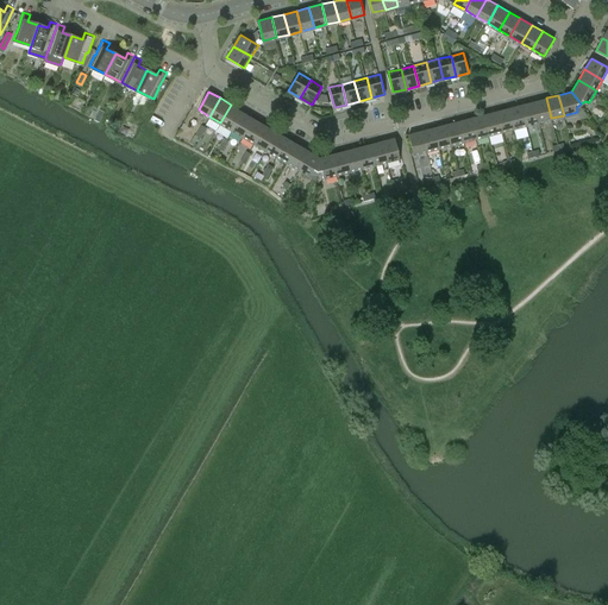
[(546,98),(533,101),(539,121),(551,118),(546,98)]
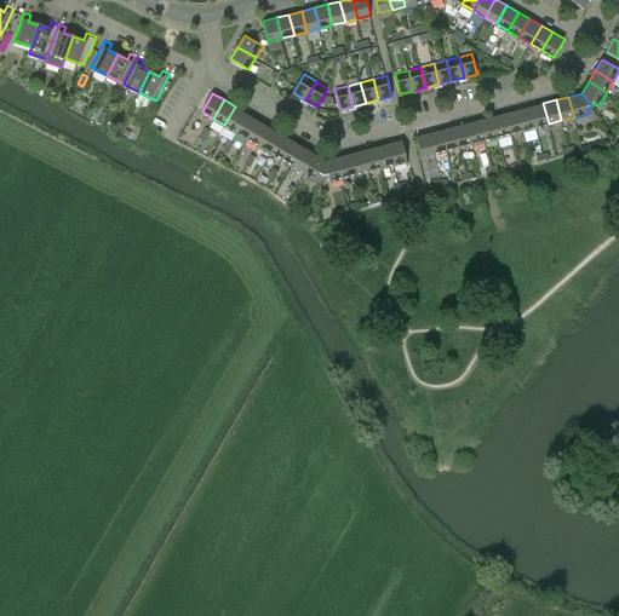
[(543,103),(531,107),(536,127),(549,124),(543,103)]
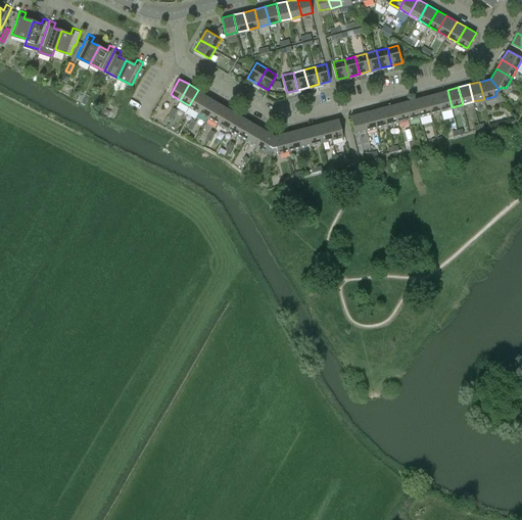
[(208,95),(198,90),(189,105),(199,111),(208,95)]
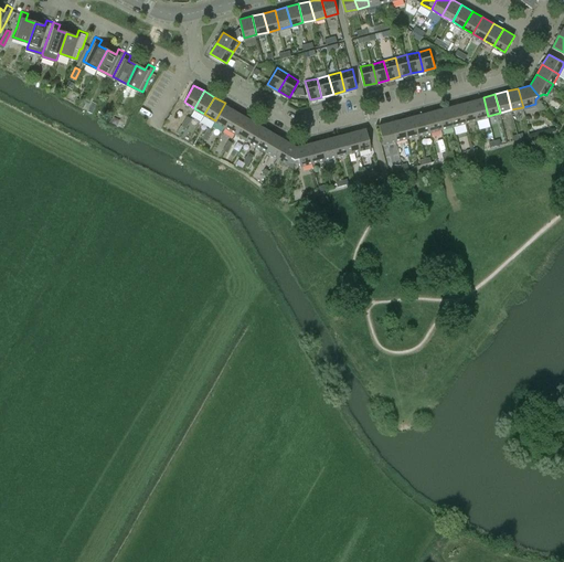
[(483,97),(471,99),(477,118),(488,116),(483,97)]
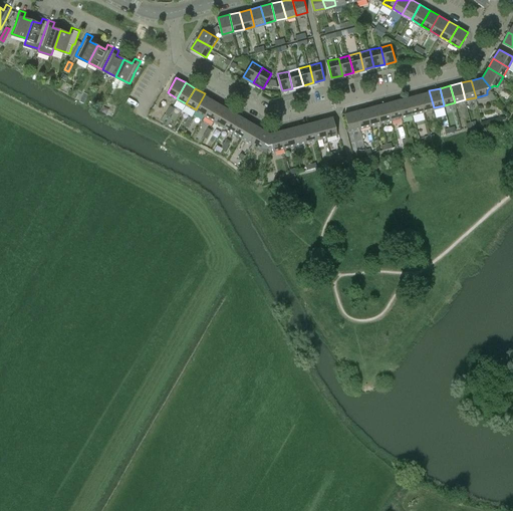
[(429,90),(419,93),(423,110),(434,107),(429,90)]
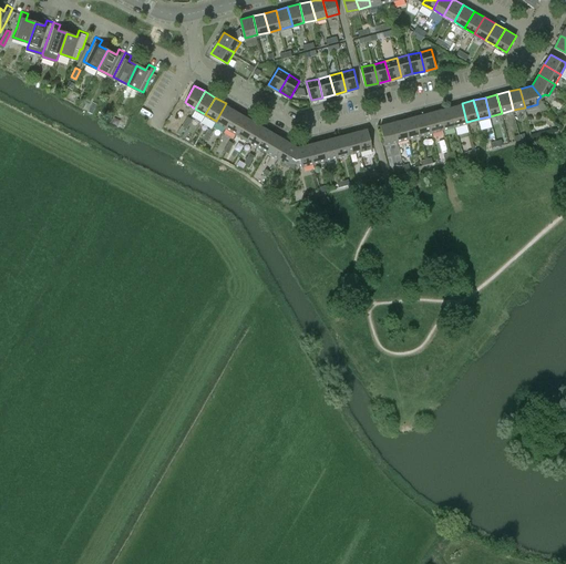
[(236,110),(226,103),(216,121),(226,126),(236,110)]
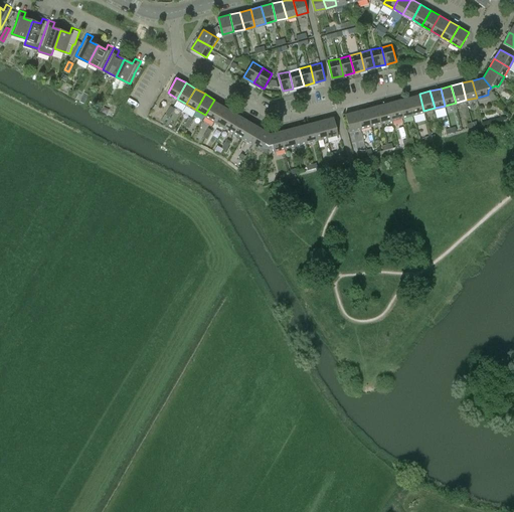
[(419,94),(409,97),(413,114),(423,111),(419,94)]
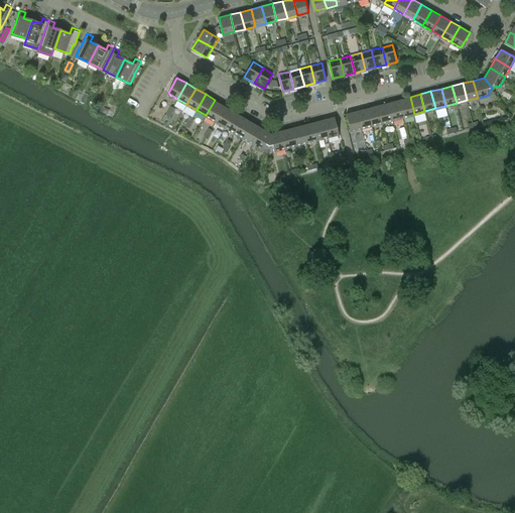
[(410,97),(399,100),(404,117),(414,114),(410,97)]
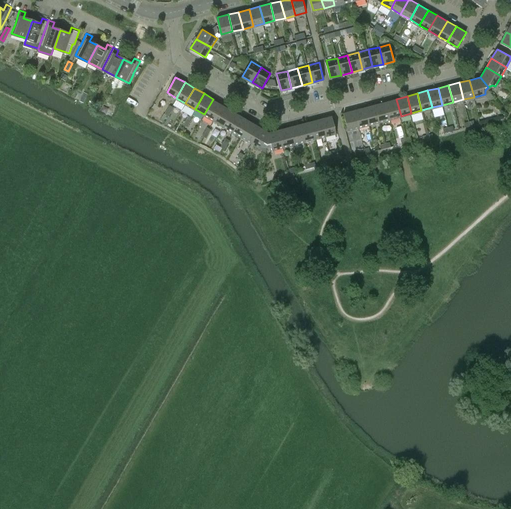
[(222,104),(213,99),(204,114),(213,119),(222,104)]
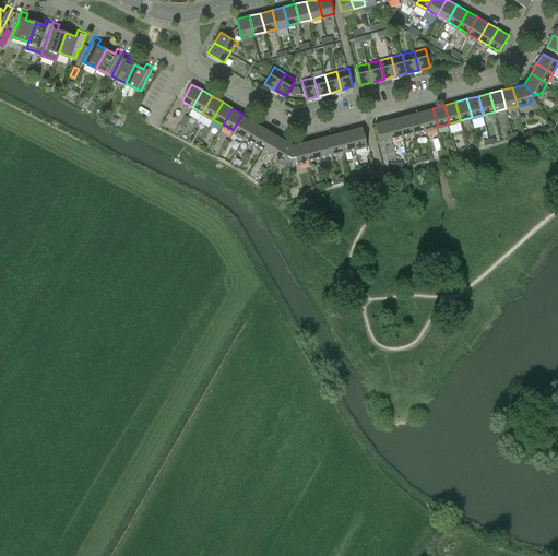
[(432,108),(422,110),(426,129),(438,127),(432,108)]
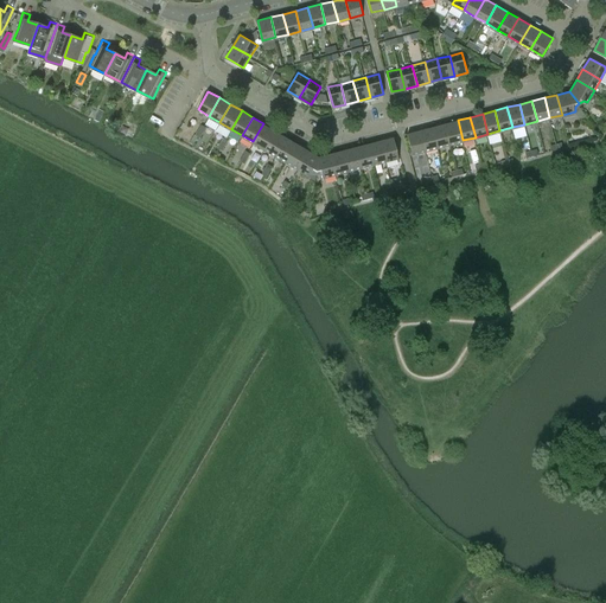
[(458,120),(445,123),(451,143),(463,140),(458,120)]
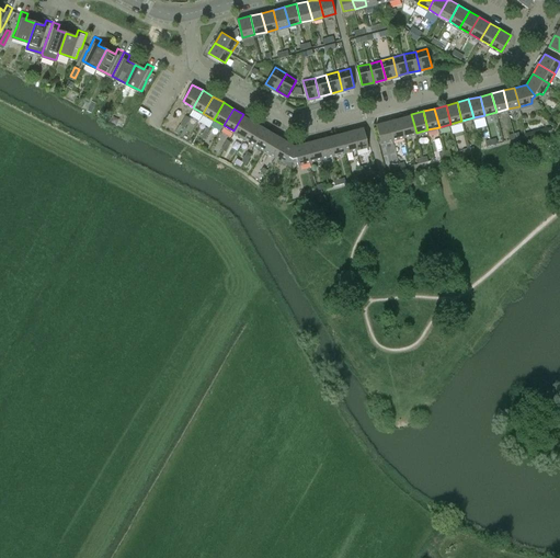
[(254,121),(243,114),(233,131),(244,137),(254,121)]
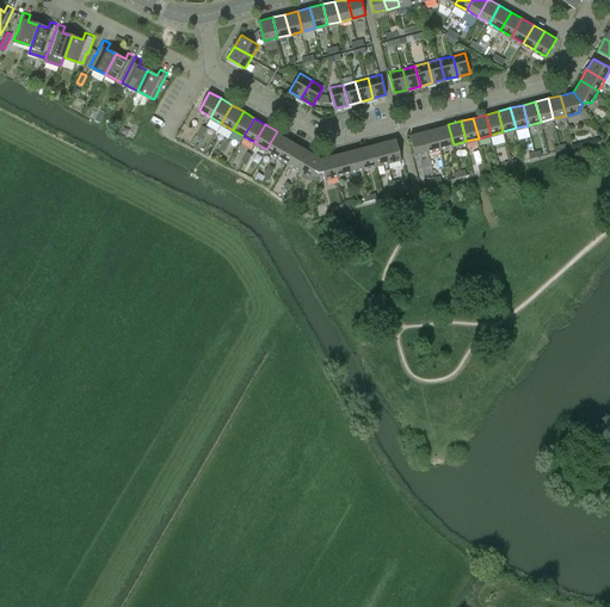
[(448,124),(436,128),(441,148),(454,144),(448,124)]
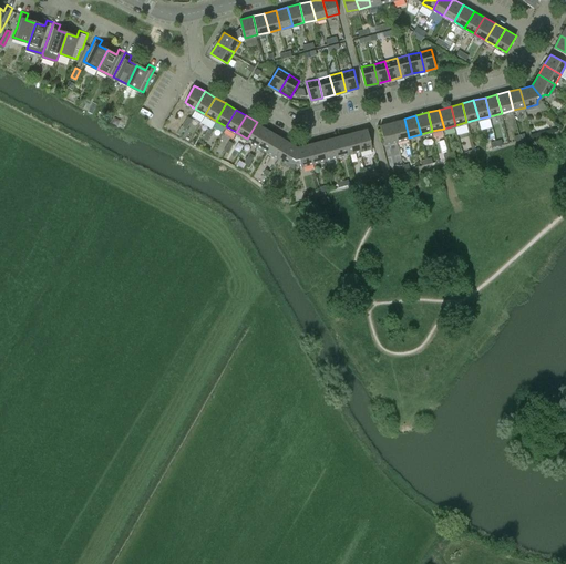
[(404,119),(392,121),(398,141),(409,137),(404,119)]
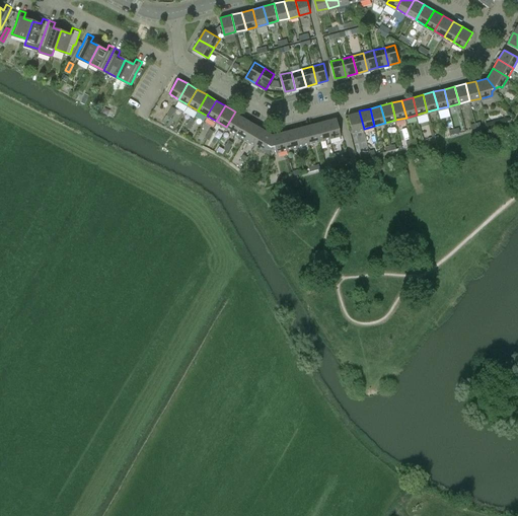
[(364,129),(359,111),(349,114),(353,131),(364,129)]
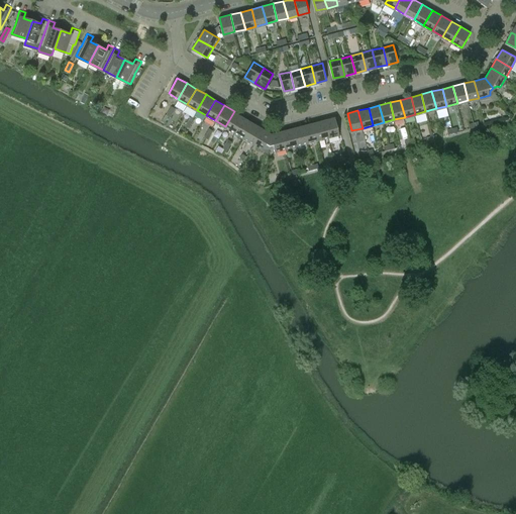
[(243,116),(234,111),(225,126),(234,131),(243,116)]
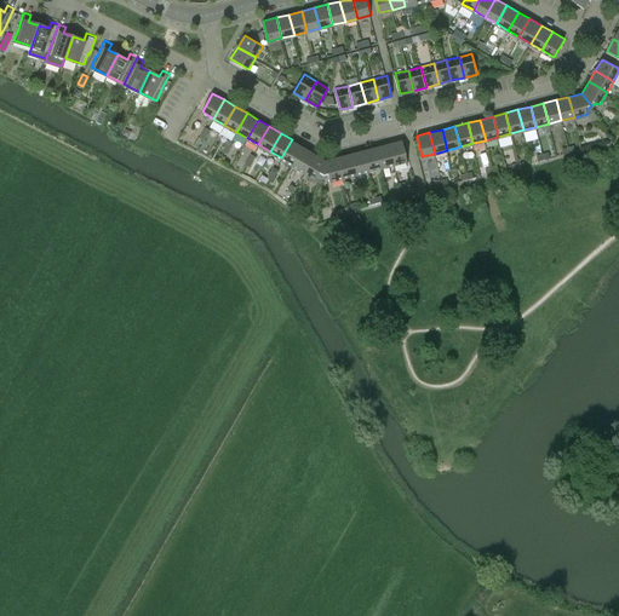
[(303,147),(292,139),(281,157),(292,165),(303,147)]
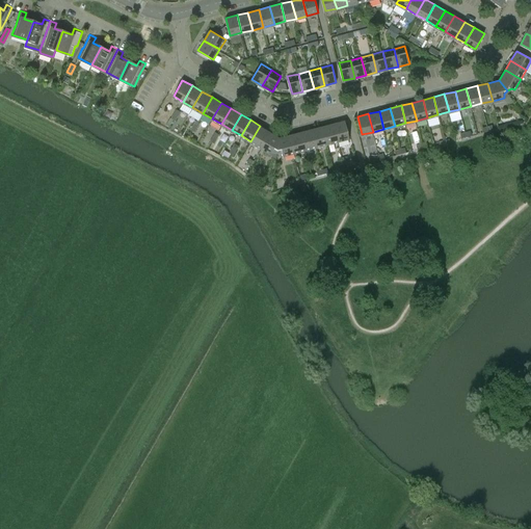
[(345,120),(334,123),(339,140),(350,137),(345,120)]
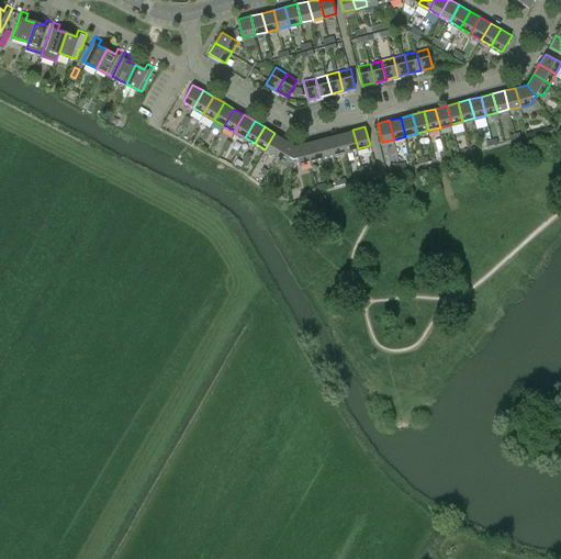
[(347,152),(358,148),(352,130),(341,133),(347,152)]
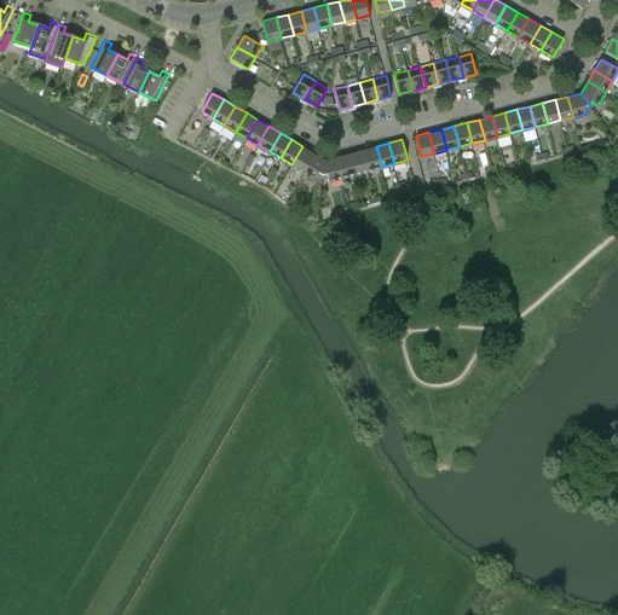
[(315,152),(302,146),(292,164),(304,170),(315,152)]
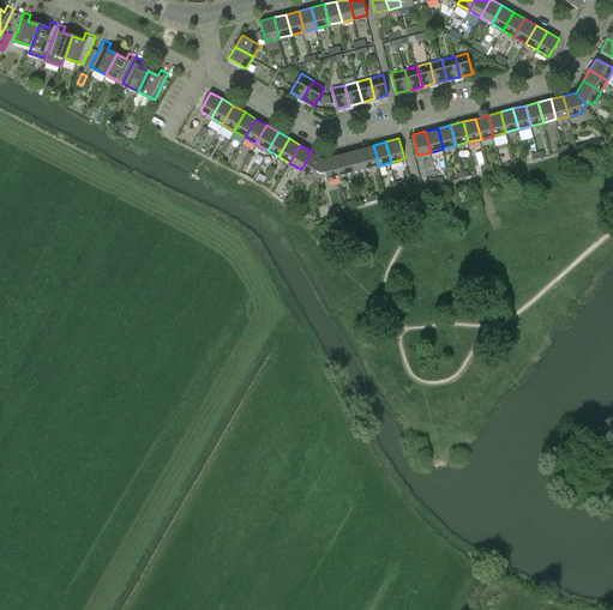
[(373,145),(361,148),(366,169),(379,165),(373,145)]
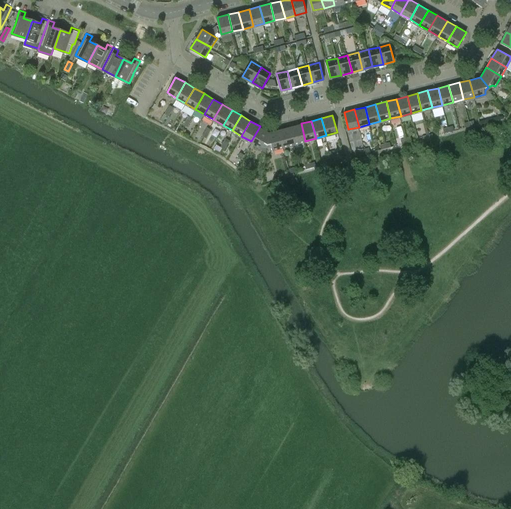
[(295,143),(305,141),(301,123),(290,126),(295,143)]
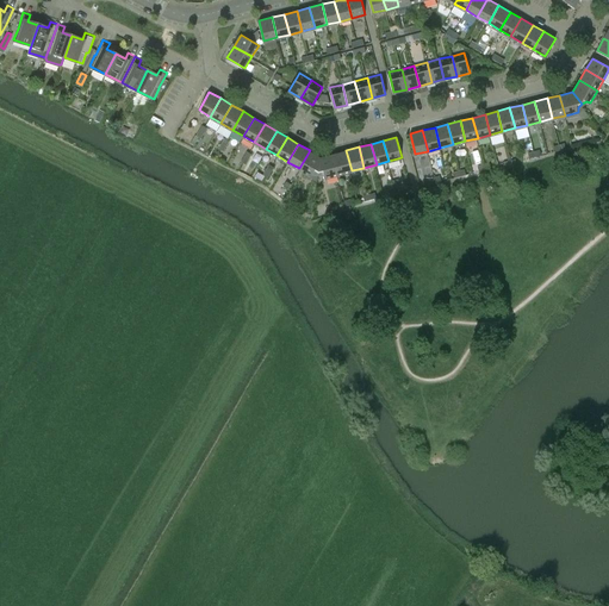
[(321,157),(310,150),(299,168),(311,175),(314,172),(318,173),(321,157)]
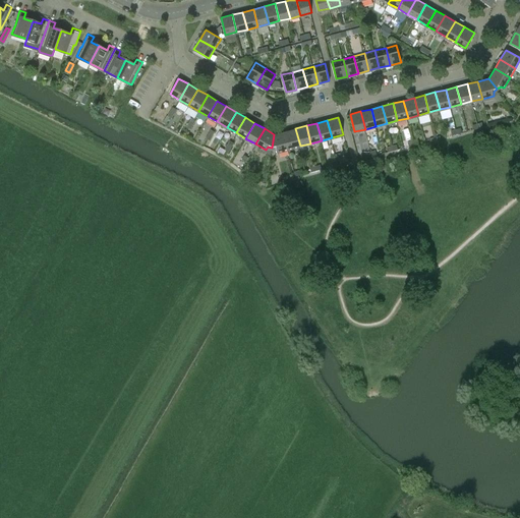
[(295,128),(285,131),(289,149),(300,146),(295,128)]
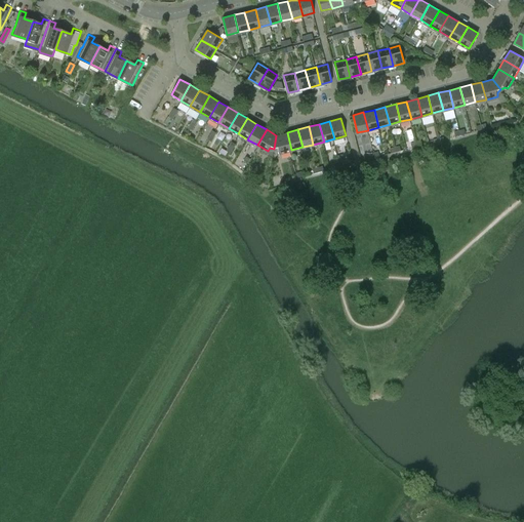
[(280,153),(291,150),(287,132),(276,135),(274,149),(279,150),(280,153)]
